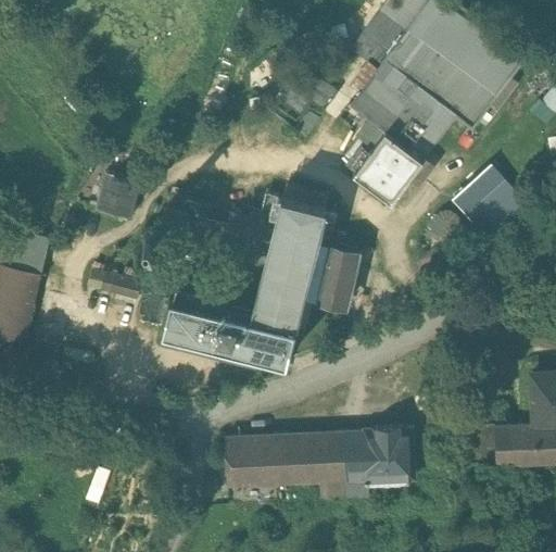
[(430,0),(430,1),(428,0),(390,0),(353,52),(378,71),(352,105),(350,105),(351,108),(352,108),(386,133),(373,150),(355,174),(393,202),(411,178),(425,160),(424,159),(456,116),(474,129),(522,64),(525,64),(523,62),(522,62),(438,0),(430,0)]
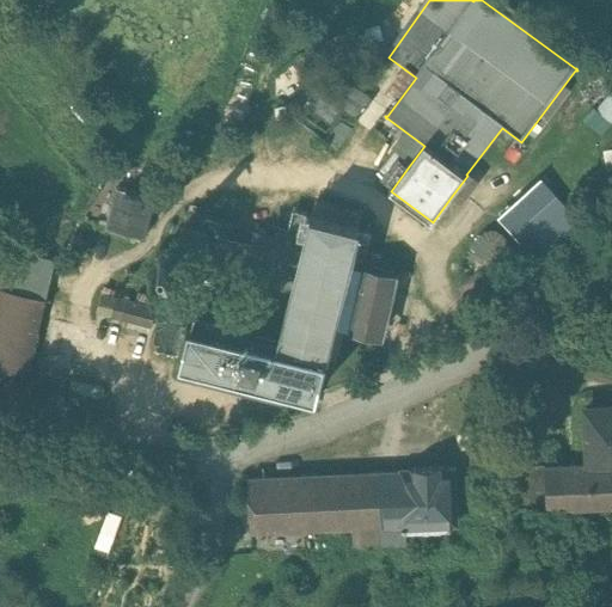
[(371,103),(331,73),(297,121),(328,143),(344,120),(353,126),(371,103)]
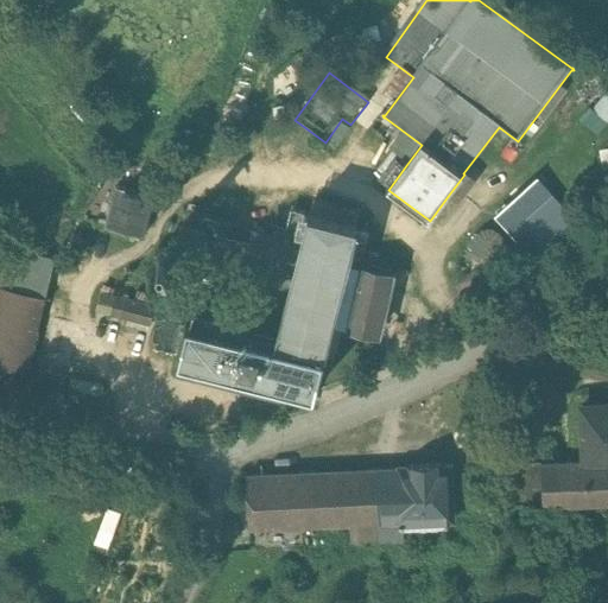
[(591,112),(607,125),(607,93),(591,112)]
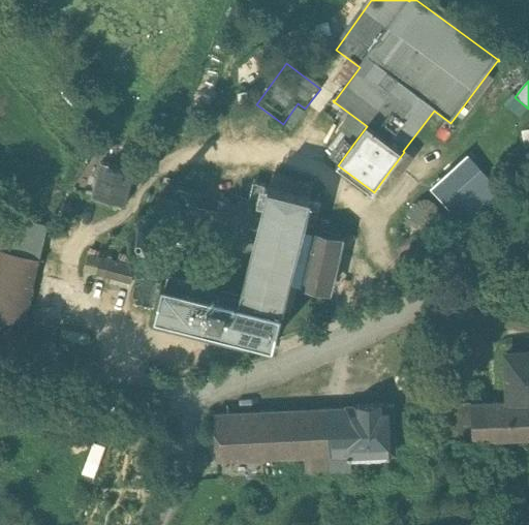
[(198,123),(190,118),(185,125),(194,130),(198,123)]
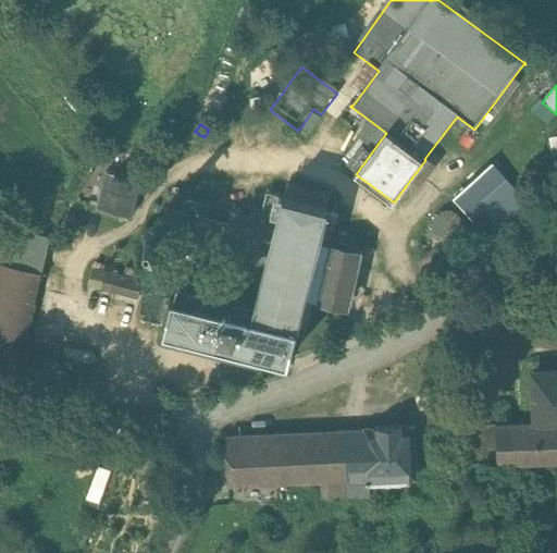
[(489,163),(450,199),(483,233),(521,197),(489,163)]
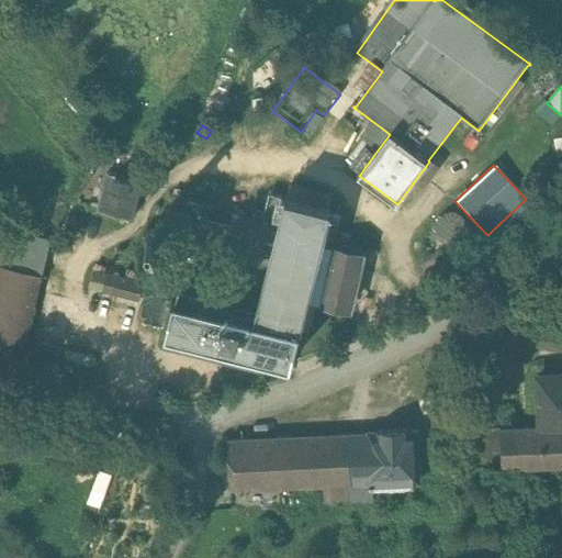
[(141,186),(109,177),(99,214),(131,222),(141,186)]
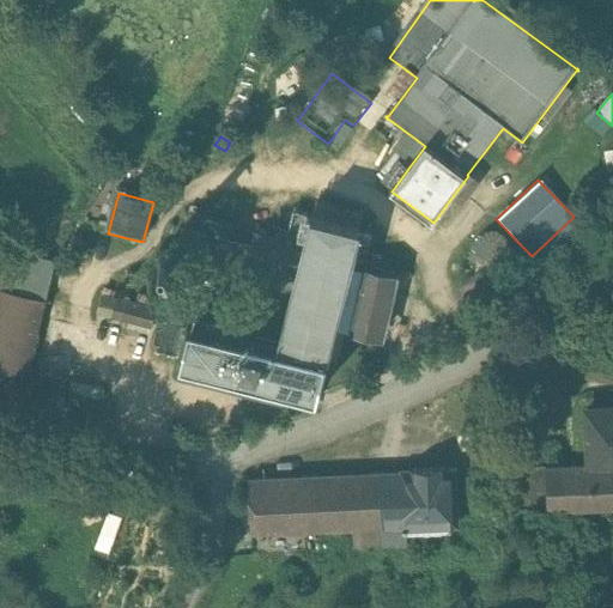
[(229,229),(187,218),(183,232),(208,238),(225,243),(229,229)]
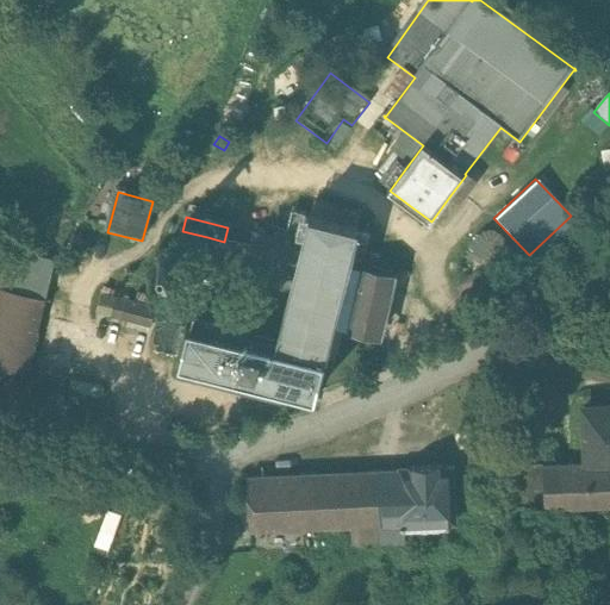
[(304,244),(277,237),(275,243),(255,238),(251,251),(213,241),(204,278),(269,294),(262,324),(193,307),(179,363),(317,397),(334,329),(378,340),(392,279),(349,269),(359,230),(310,218),(304,244)]
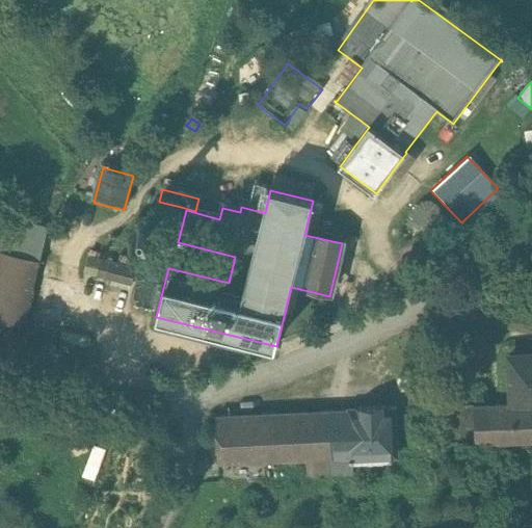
[(181,207),(159,202),(154,222),(175,228),(181,207)]
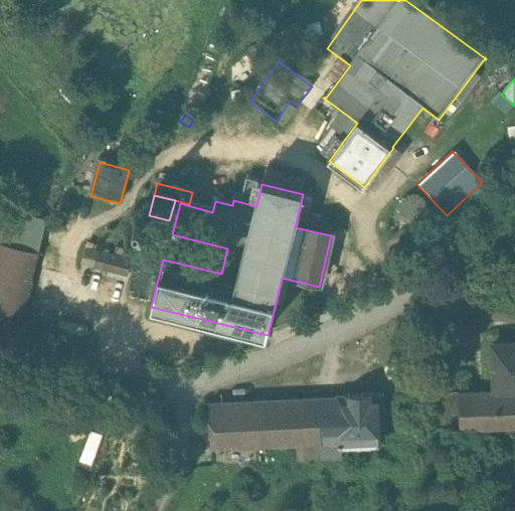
[(3,244),(0,252),(0,313),(23,320),(39,256),(3,244)]
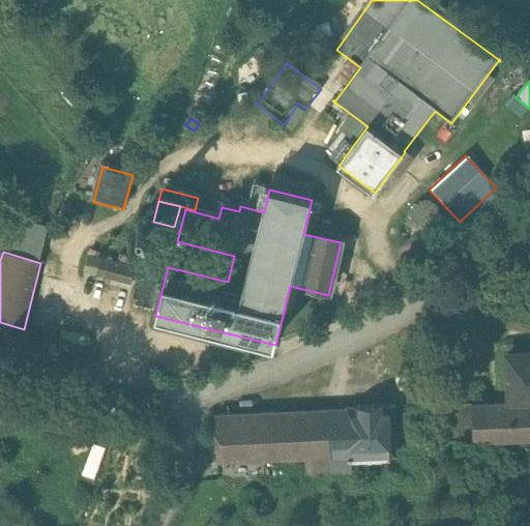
[(136,271),(100,262),(96,279),(131,288),(136,271)]
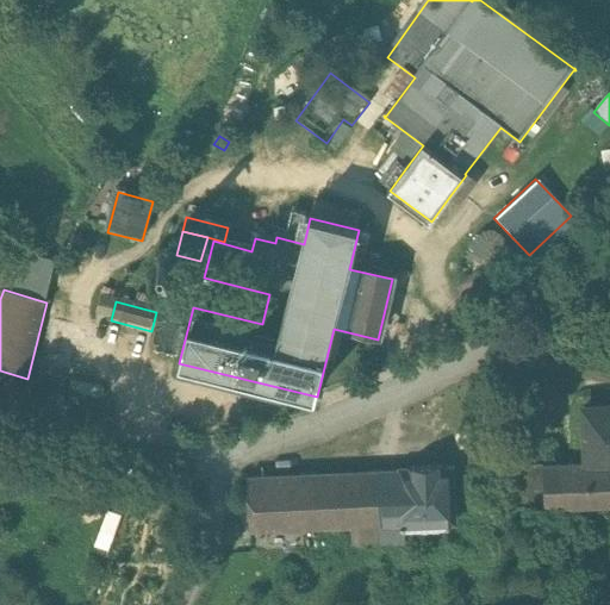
[(188,320),(190,316),(188,310),(185,305),(180,303),(175,301),(169,303),(166,306),(162,310),(161,316),(162,320),(166,325),(170,329),(175,330),(181,329),(185,325),(188,320)]
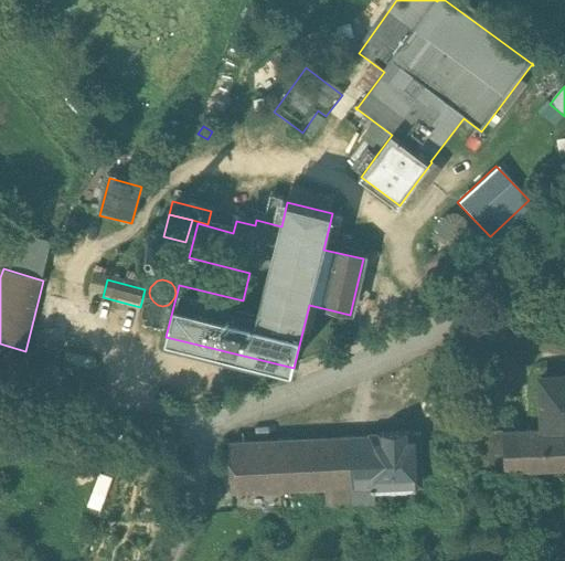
[(167,326),(168,320),(167,316),(163,311),(159,309),(155,308),(150,309),(146,311),(142,316),(141,321),(142,326),(146,330),(150,332),(155,334),(160,332),(163,330),(167,326)]
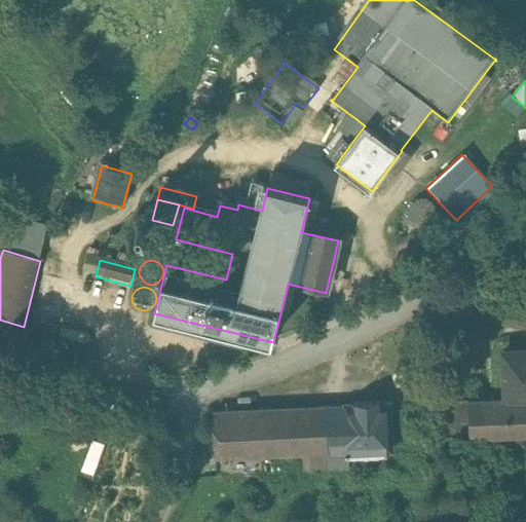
[(525,353),(503,355),(506,402),(510,440),(525,439),(525,353)]
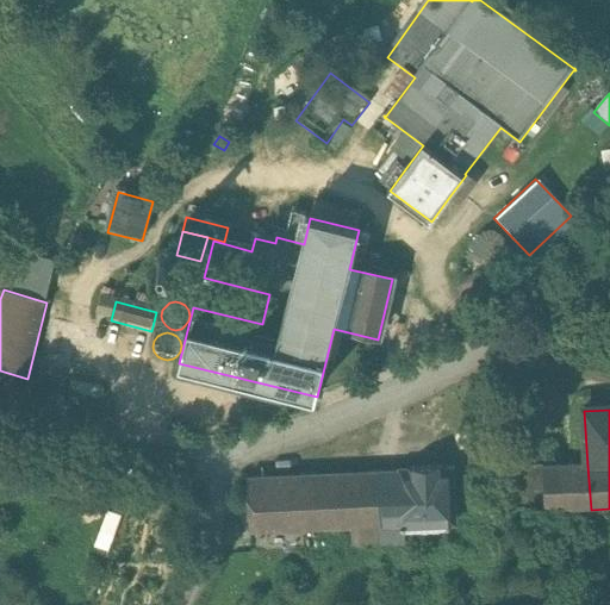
[(587,466),(543,468),(546,512),(591,510),(587,466)]
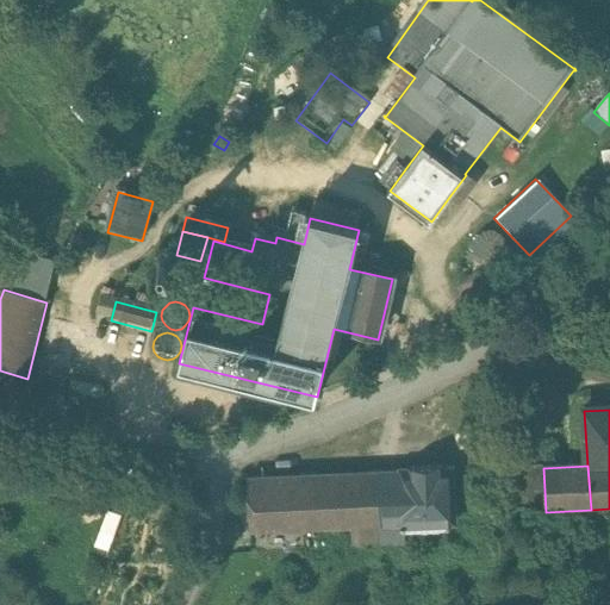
[(543,468),(510,469),(512,513),(546,512),(543,468)]
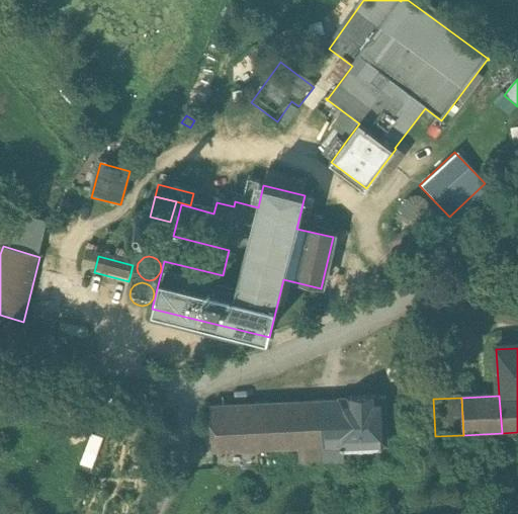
[(377,400),(347,401),(347,403),(340,403),(344,449),(344,454),(381,452),(381,447),(385,447),(385,436),(386,434),(386,427),(385,424),(386,422),(386,415),(384,413),(384,401),(377,401),(377,400)]
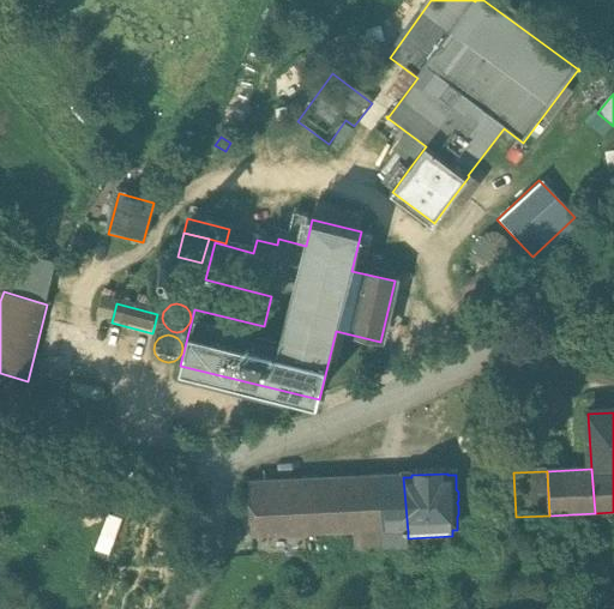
[(403,477),(292,483),(293,537),(354,535),(408,532),(403,477)]
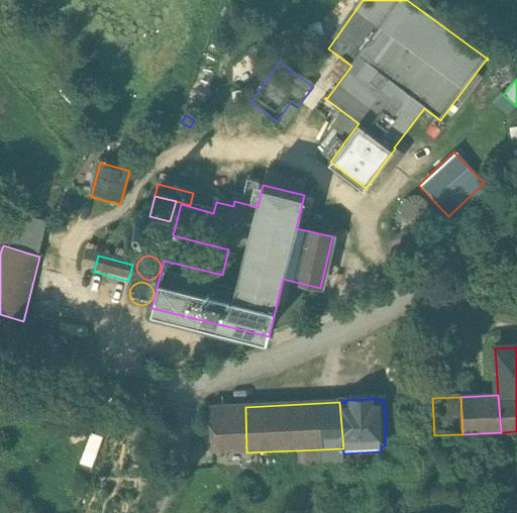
[(245,407),(211,408),(212,453),(246,452),(245,407)]
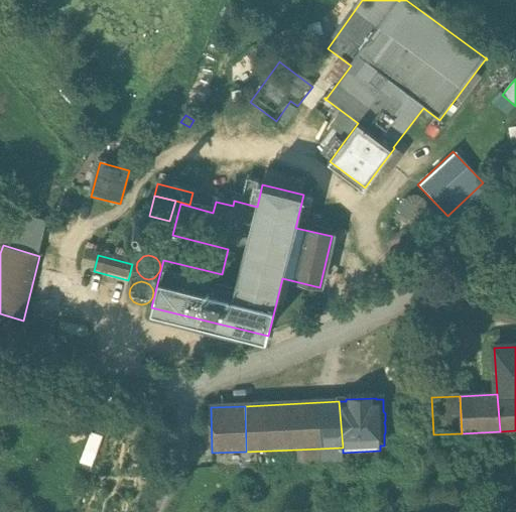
[(92,468),(103,437),(90,432),(79,464),(92,468)]
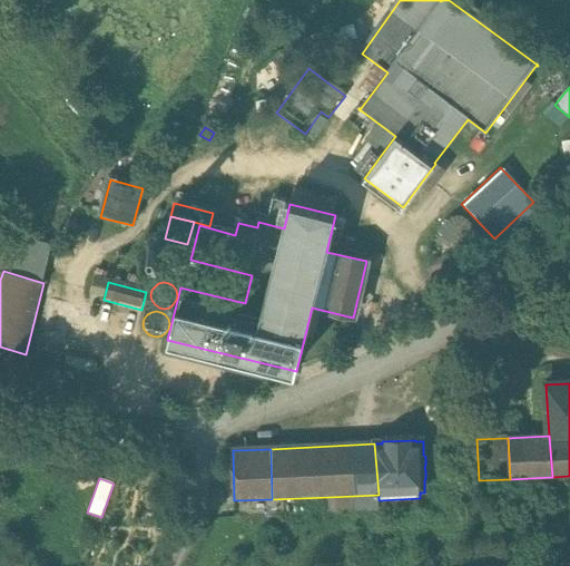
[(379,495),(328,497),(330,515),(380,511),(379,500),(379,495)]
